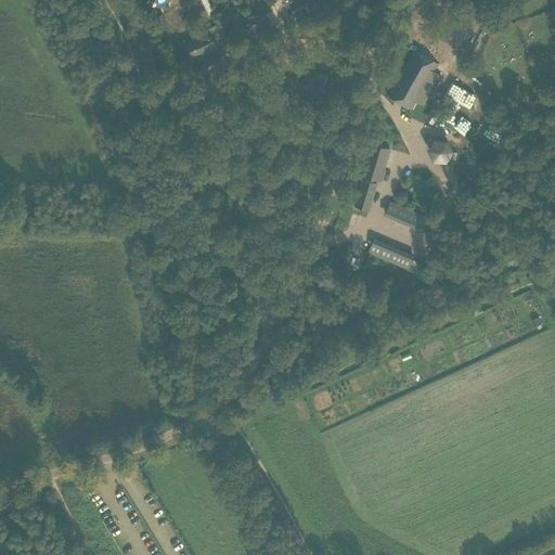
[(326,10),(322,0),(310,0),(286,11),(293,25),(326,10)]
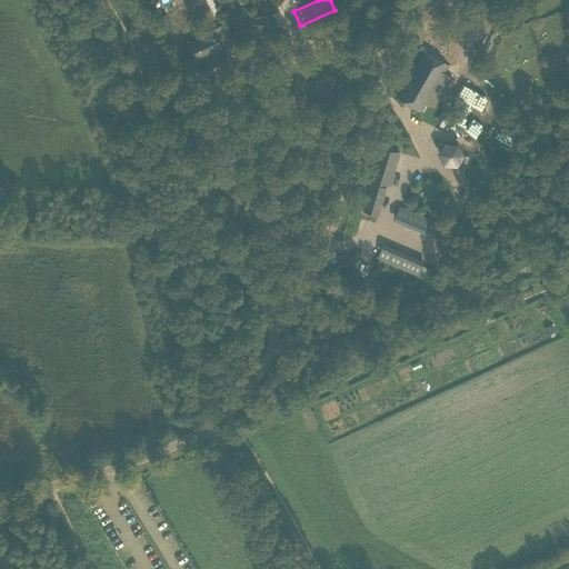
[(166,15),(159,18),(165,31),(172,28),(166,15)]
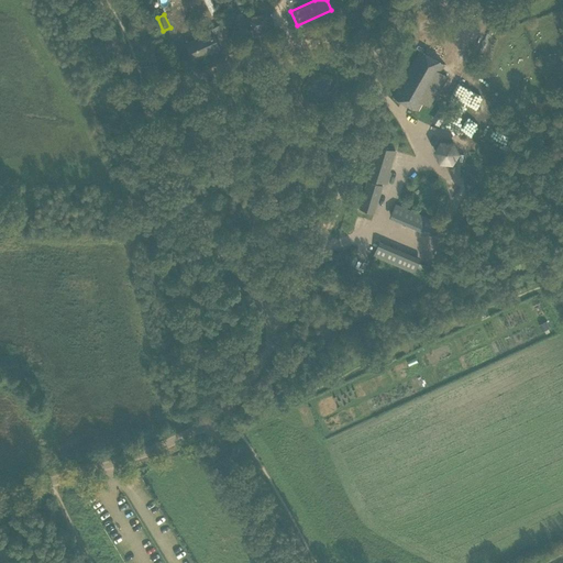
[(417,111),(422,102),(430,107),(448,76),(440,72),(444,64),(420,51),(393,98),(417,111)]
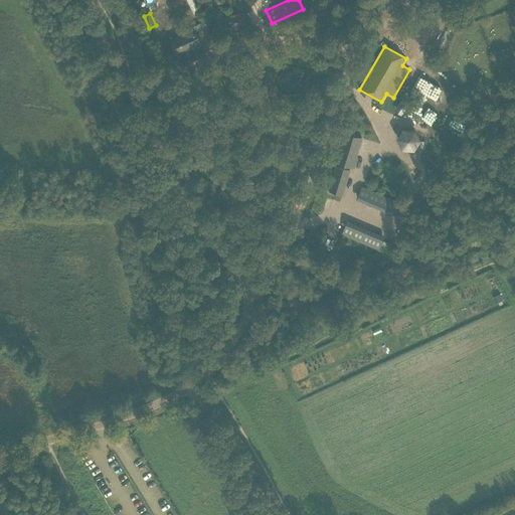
[(401,150),(419,142),(411,126),(393,134),(401,150)]
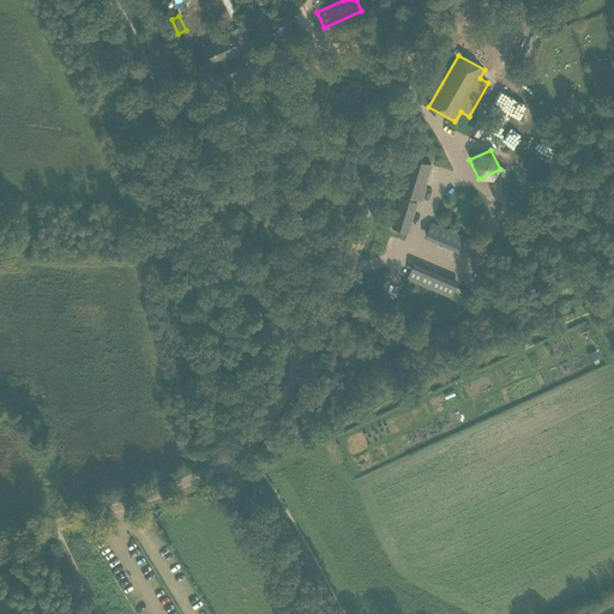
[(425,187),(432,164),(409,157),(402,182),(404,184),(401,194),(403,194),(403,198),(399,197),(391,227),(409,233),(417,202),(416,202),(417,199),(423,200),(427,187),(425,187)]
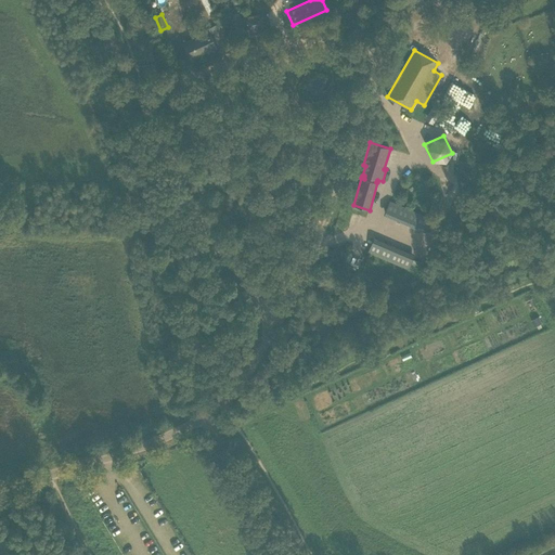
[(430,217),(390,199),(384,215),(424,231),(430,217)]
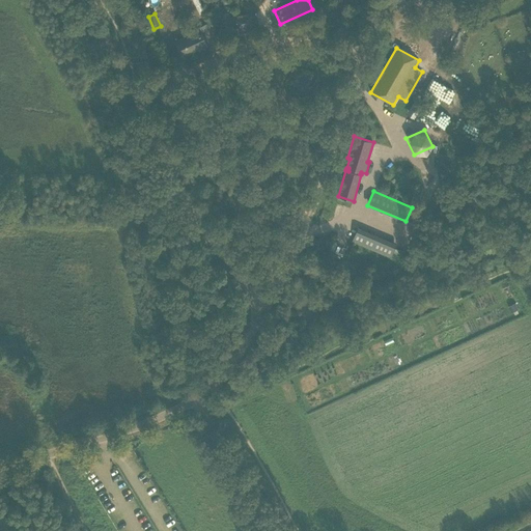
[(396,243),(358,226),(353,239),(391,255),(396,243)]
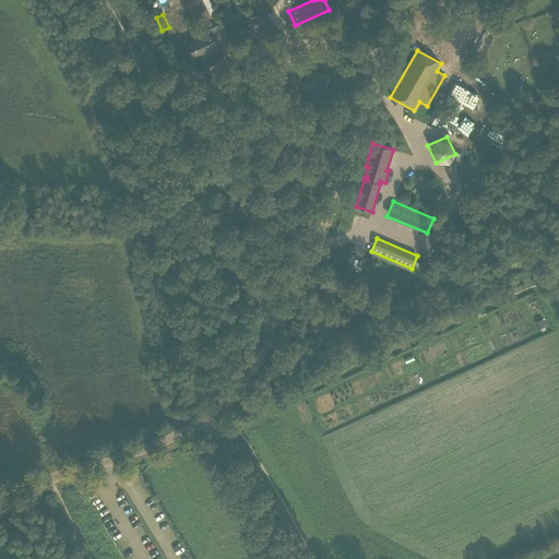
[(360,269),(363,261),(349,257),(347,263),(360,269)]
